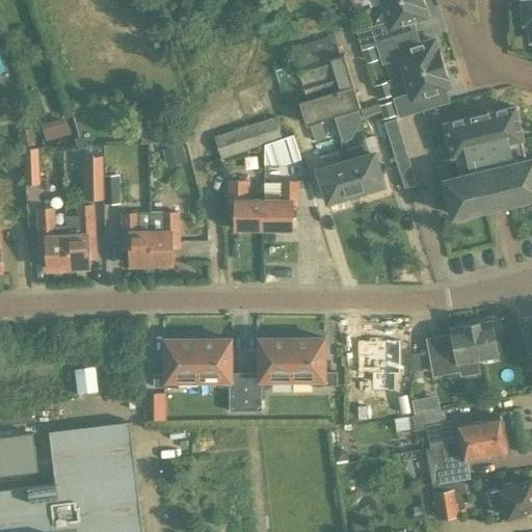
[(372,29),(377,47),(416,34),(413,24),(429,19),(423,0),(401,0),(382,6),(388,24),(372,29)]
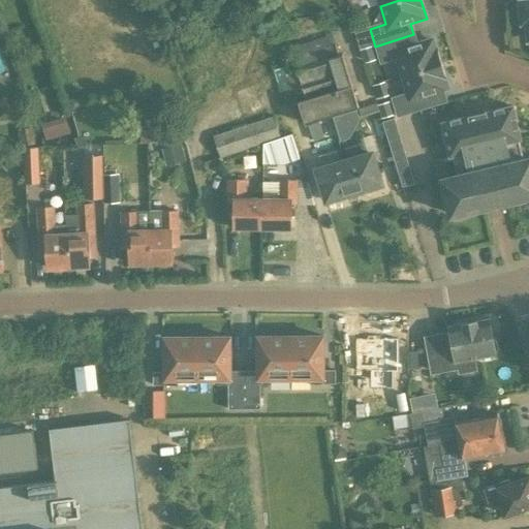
[(528,1),(521,2),(521,6),(516,6),(518,22),(522,21),(523,24),(527,24),(528,41),(528,40),(528,1)]
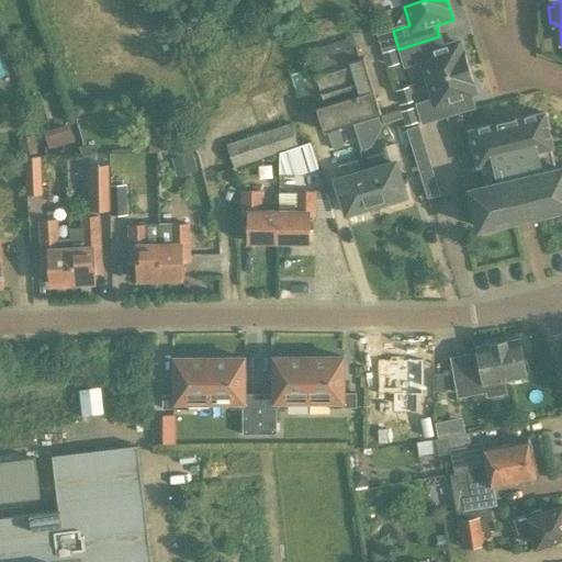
[(422,63),(427,81),(469,69),(461,43),(442,48),(439,36),(398,49),(405,68),(422,63)]
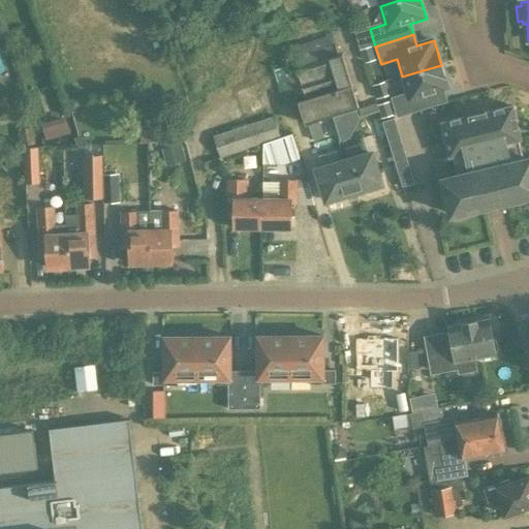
[(305,125),(359,107),(342,57),(338,58),(334,45),(292,58),(297,70),(287,74),(294,96),(304,93),(306,99),(298,102),(305,125)]
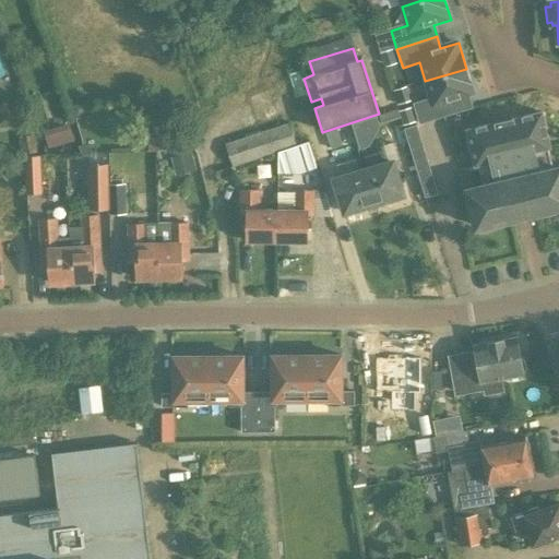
[(466,69),(425,81),(431,100),(415,106),(420,125),(452,114),(449,103),(474,94),(466,69)]
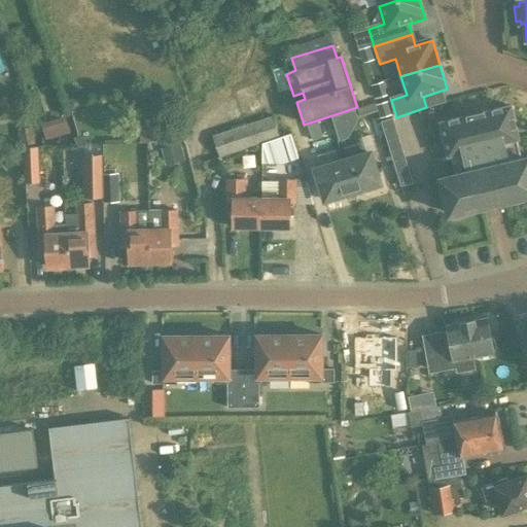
[(372,84),(375,97),(403,91),(400,77),(372,84)]
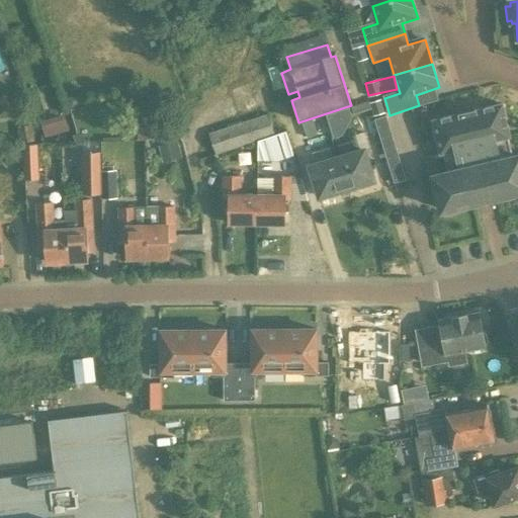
[(442,211),(517,192),(517,156),(512,158),(507,138),(509,138),(502,105),(476,111),(477,118),(460,122),(459,115),(433,121),(440,154),(442,154),(447,173),(434,177),(439,199),(442,211)]
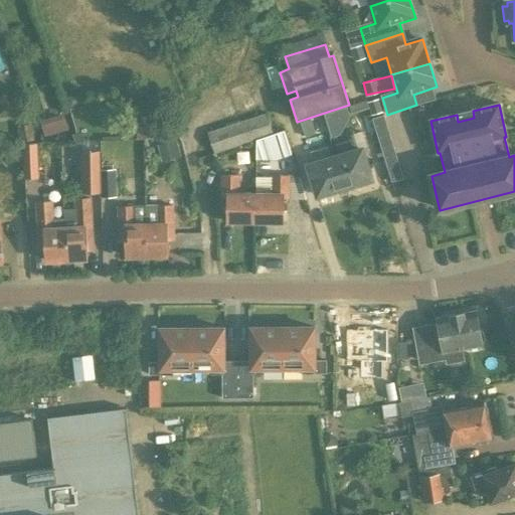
[(64,113),(41,121),(46,135),(69,127),(64,113)]
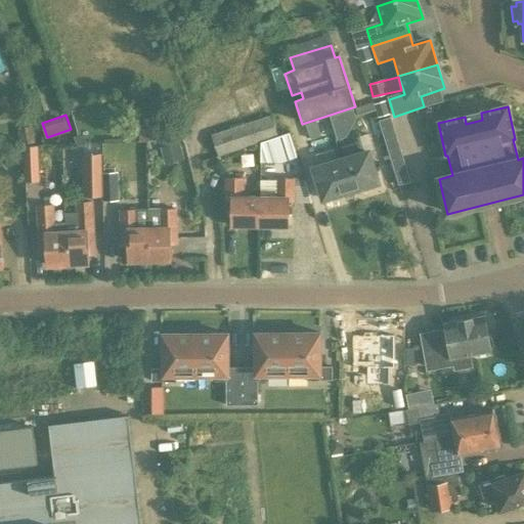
[(218,156),(277,136),(270,115),(211,135),(218,156)]
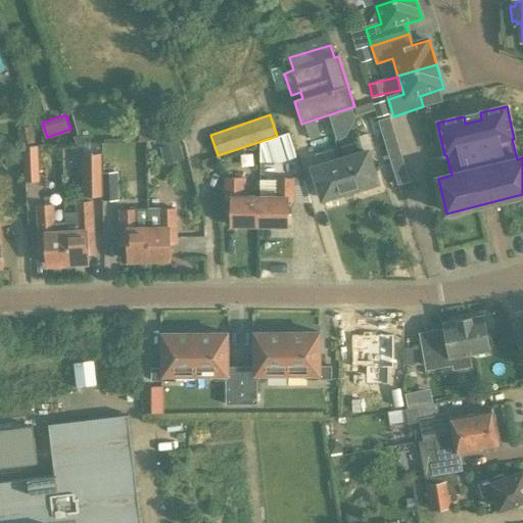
[(378,123),(398,186),(410,183),(389,119),(378,123)]
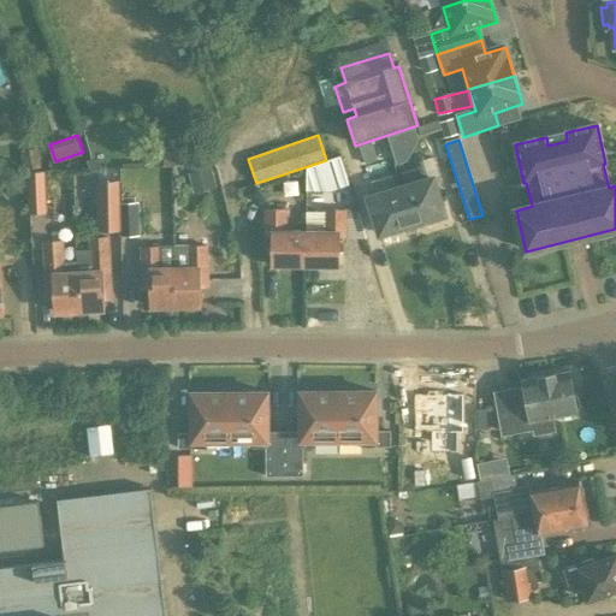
[(347,185),(338,157),(306,167),(306,190),(329,191),(347,185)]
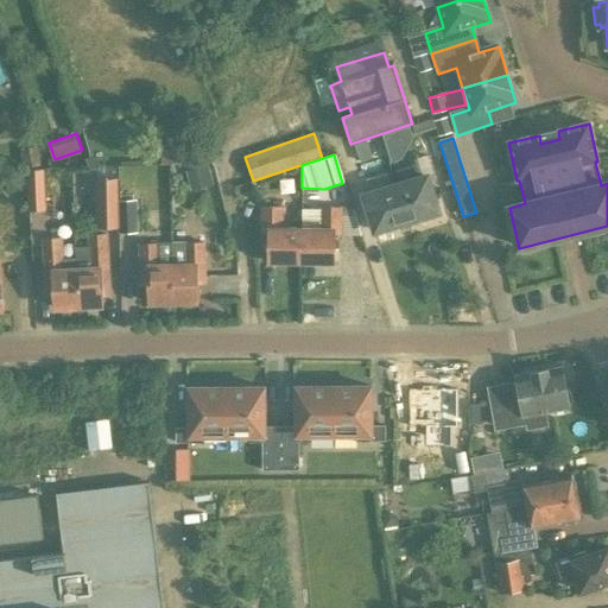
[(407,222),(438,213),(428,177),(419,179),(416,166),(398,172),(401,184),(397,187),(407,222)]
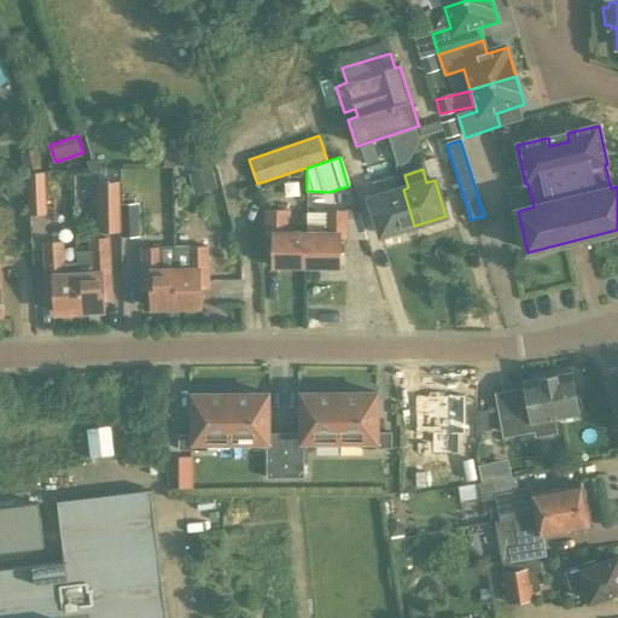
[(29,214),(45,213),(44,173),(27,174),(29,214)]
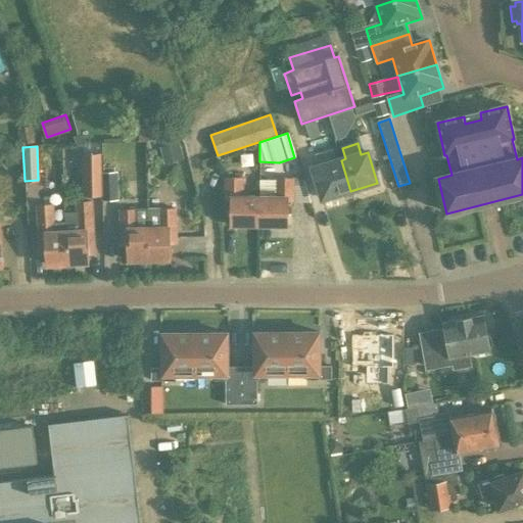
[(322,200),(350,191),(341,160),(335,161),(332,151),(317,156),(320,167),(313,169),(322,200)]
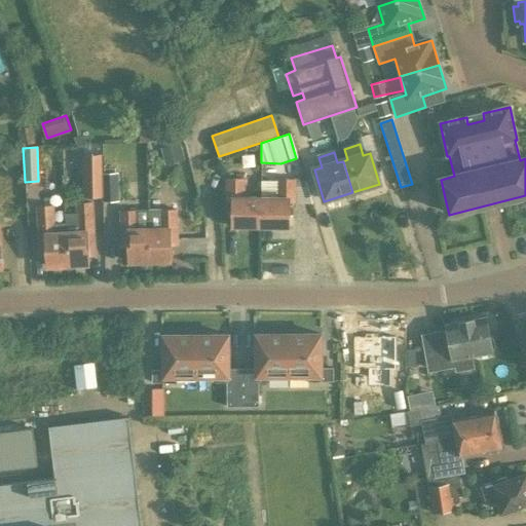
[(94,172),(83,172),(83,196),(102,196),(102,155),(94,155),(94,172)]
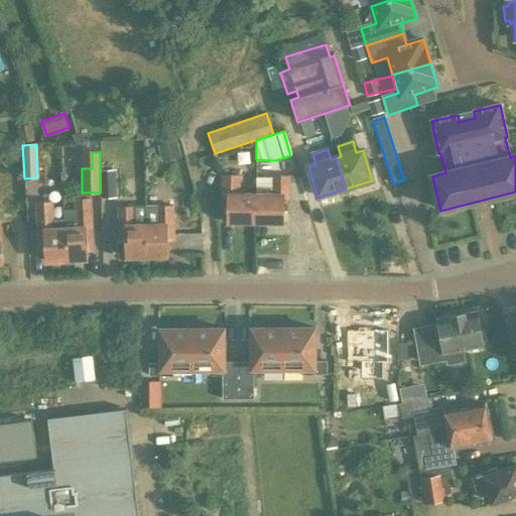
[(102,198),(115,196),(115,171),(100,171),(102,198)]
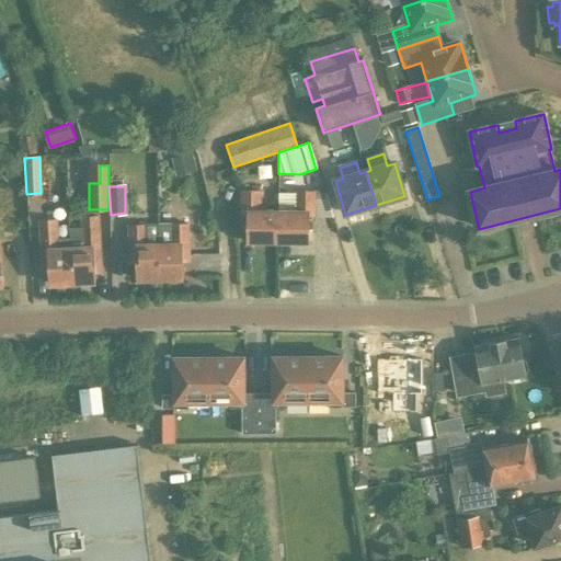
[(249,242),(278,243),(279,213),(260,212),(261,192),(243,192),(242,217),(249,217),(249,242)]
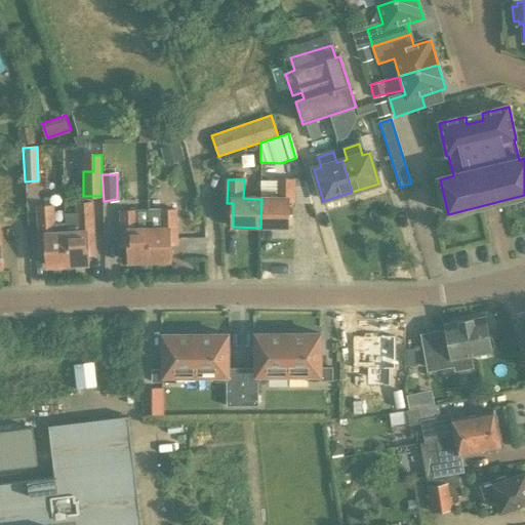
[(278,199),(261,199),(260,228),(289,228),(289,203),(295,204),(295,180),(278,180),(278,199)]
